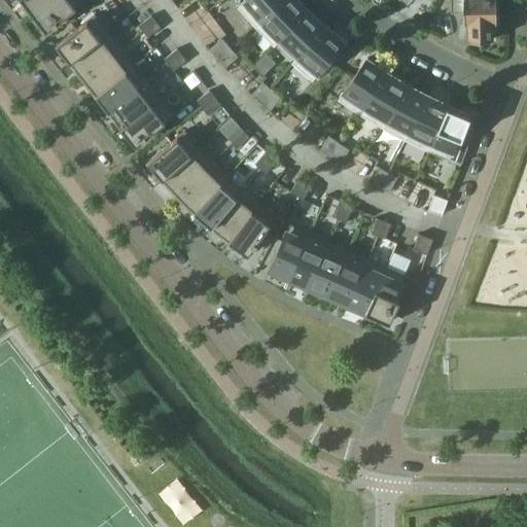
[(49,0),(22,0),(33,13),(49,0)]
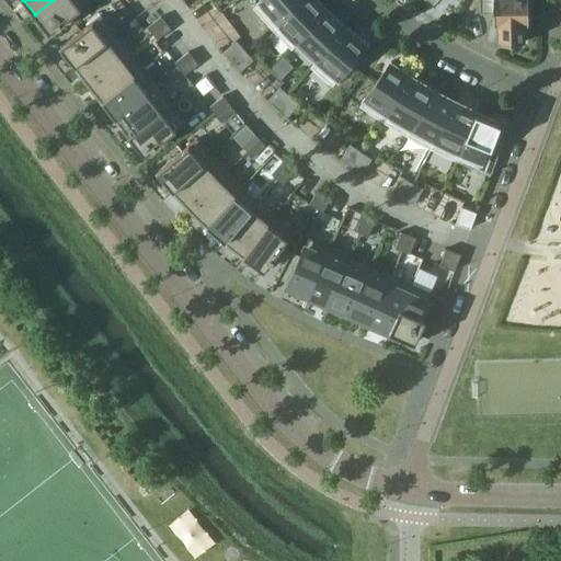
[(90,1),(89,0),(53,0),(35,14),(49,33),(58,25),(59,26),(64,23),(63,22),(90,1)]
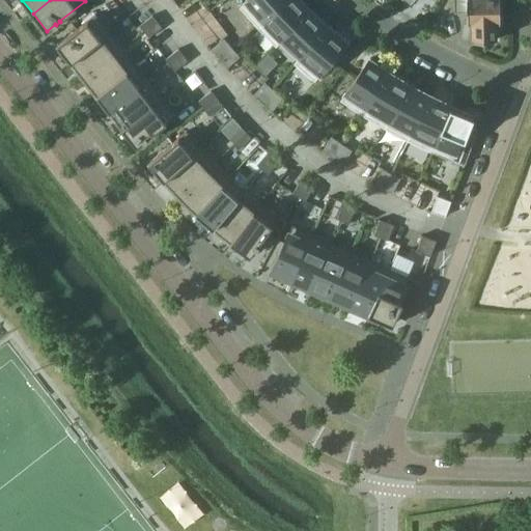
[(257,27),(286,0),(248,0),(240,7),(257,27)]
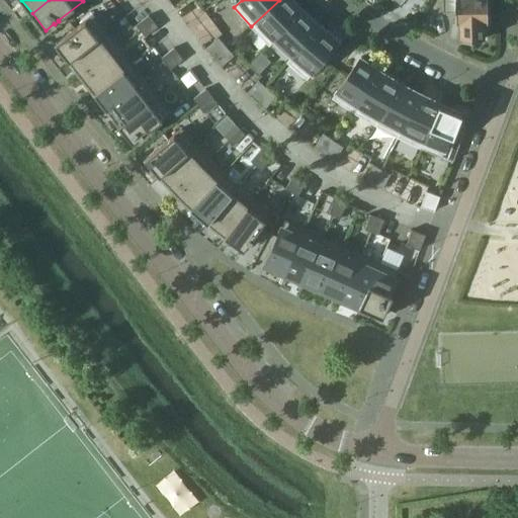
[(276,38),(303,10),(292,0),(279,0),(251,26),(269,46),(276,38)]
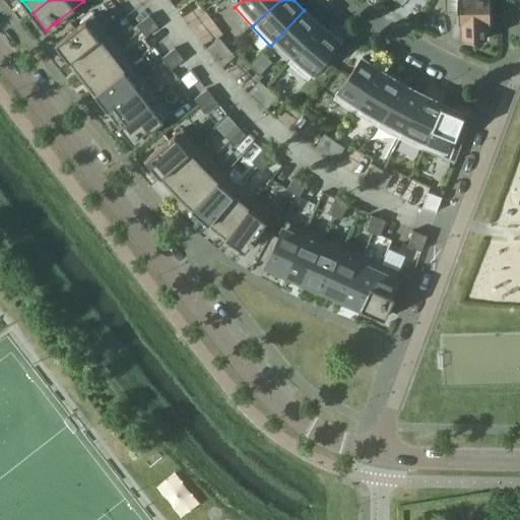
[(485,20),(491,20),(490,0),(445,0),(446,12),(457,11),(458,11),(458,16),(458,22),(462,21),(463,28),(463,40),(486,39),(485,20)]
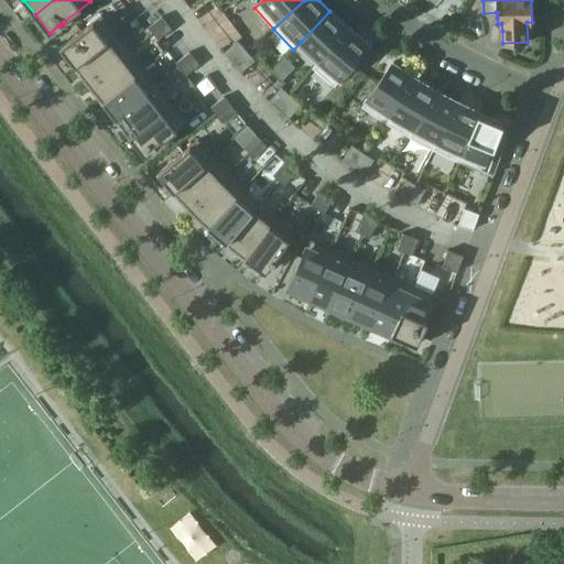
[(348,29),(347,28),(329,11),(301,42),(320,60),(321,60),(348,29)]
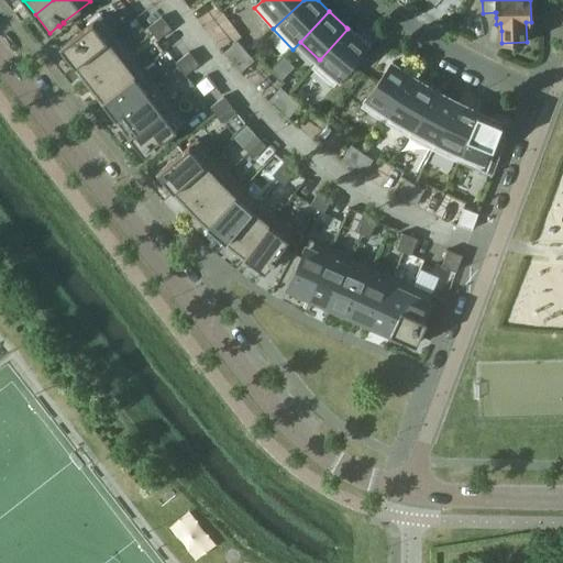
[(74,68),(76,66),(75,66),(117,33),(101,14),(58,48),(74,68)]
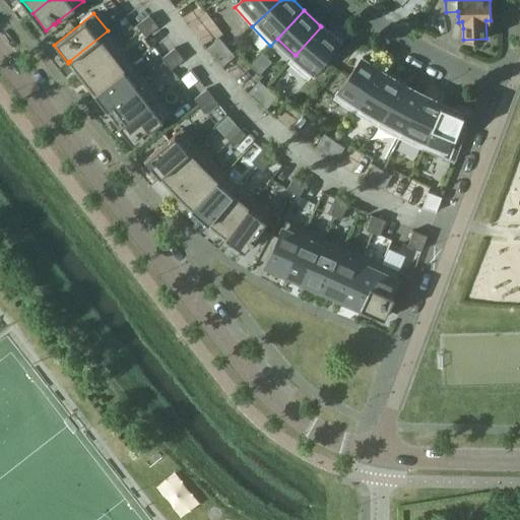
[(141,30),(154,20),(149,15),(137,24),(141,30)]
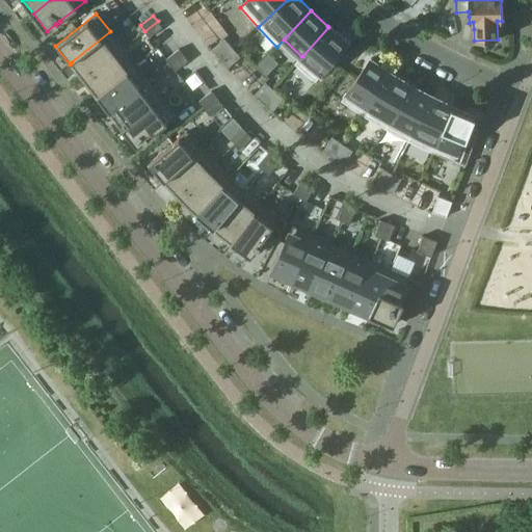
[(150,37),(162,27),(158,21),(144,31),(150,37)]
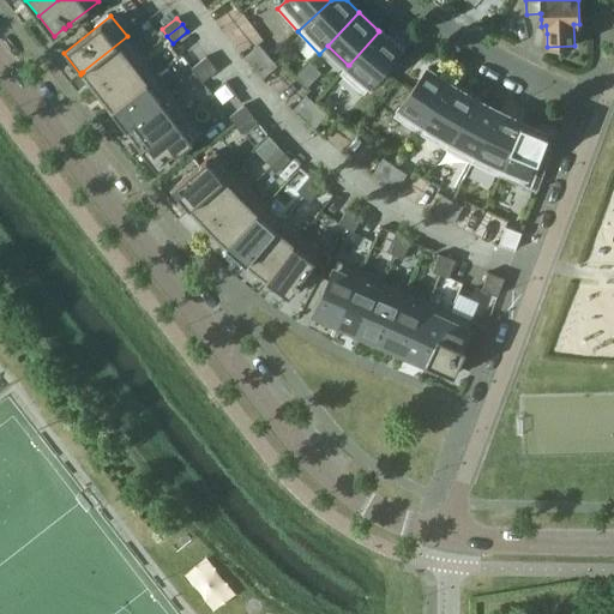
[(349,65),(348,65),(341,73),(365,94),(402,47),(380,29),(378,30),(379,31),(349,65)]
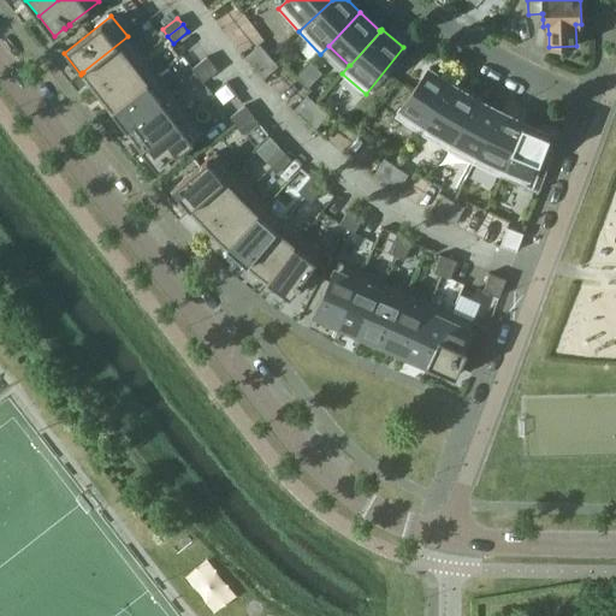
[(128,36),(82,72),(83,72),(98,92),(142,55),(128,36)]
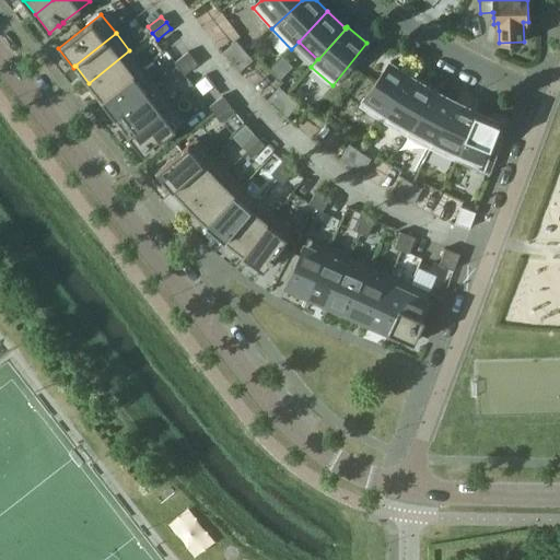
[(234,63),(246,51),(235,39),(223,51),(234,63)]
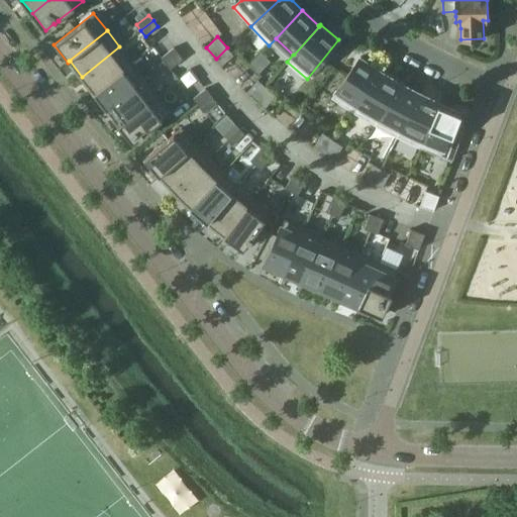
[(82,77),(94,93),(132,63),(119,46),(82,77)]
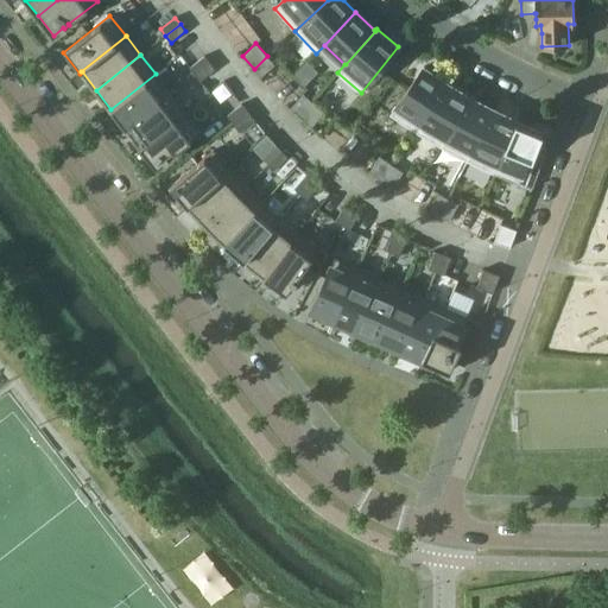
[(195,74),(210,62),(204,56),(190,68),(195,74)]
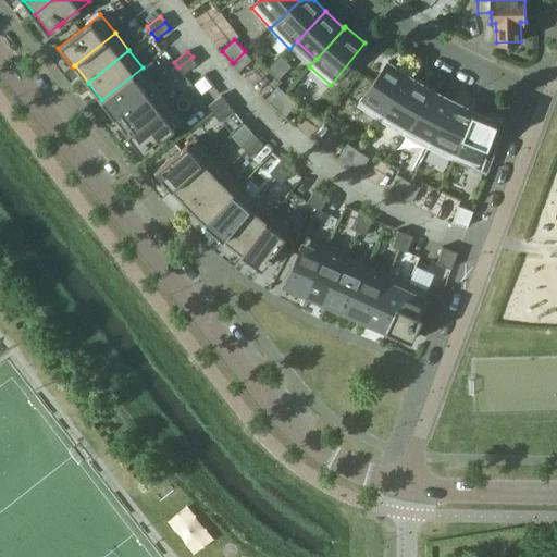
[(252,59),(245,51),(233,63),(239,71),(252,59)]
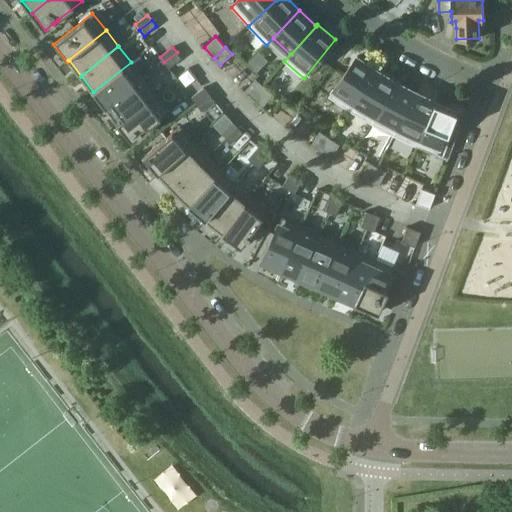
[(169,68),(182,58),(177,52),(164,62),(169,68)]
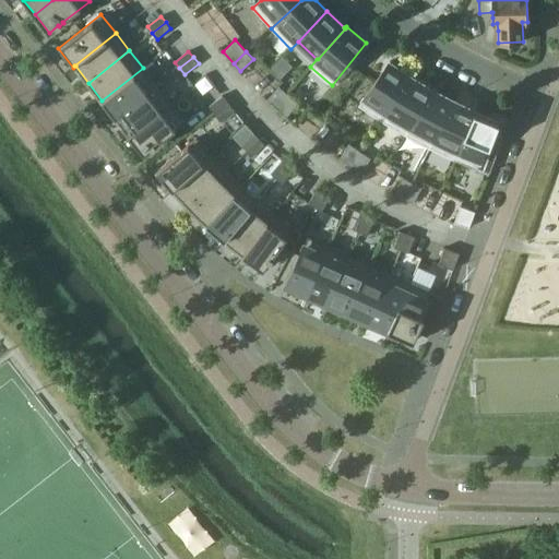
[(411,78),(413,75),(390,61),(358,106),(382,121),(411,78)]
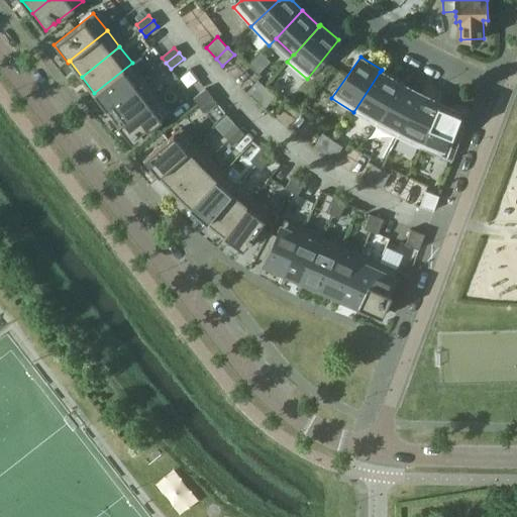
[(94,93),(107,109),(144,80),(132,63),(94,93)]
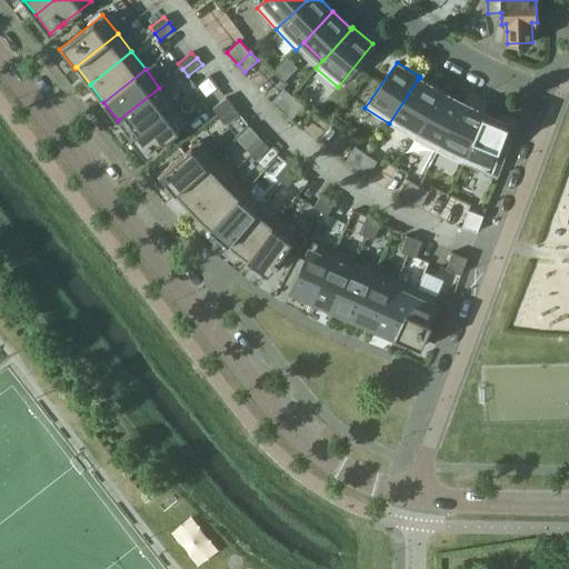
[(413,138),(439,92),(418,79),(389,123),(413,138)]
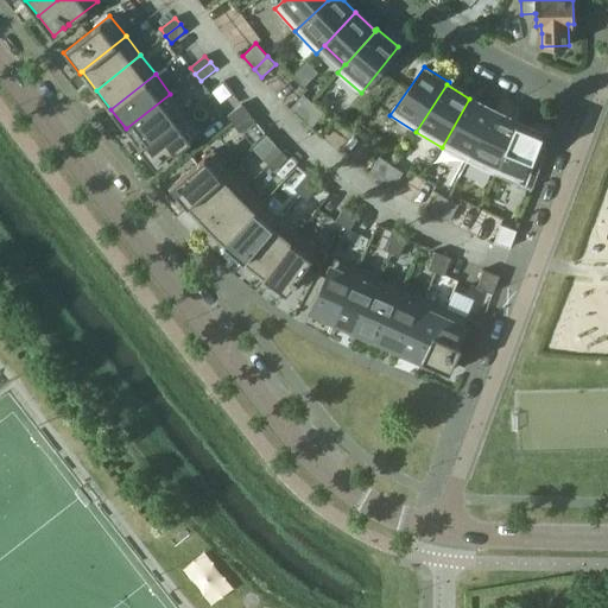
[(126,128),(140,147),(185,113),(170,94),(126,128)]
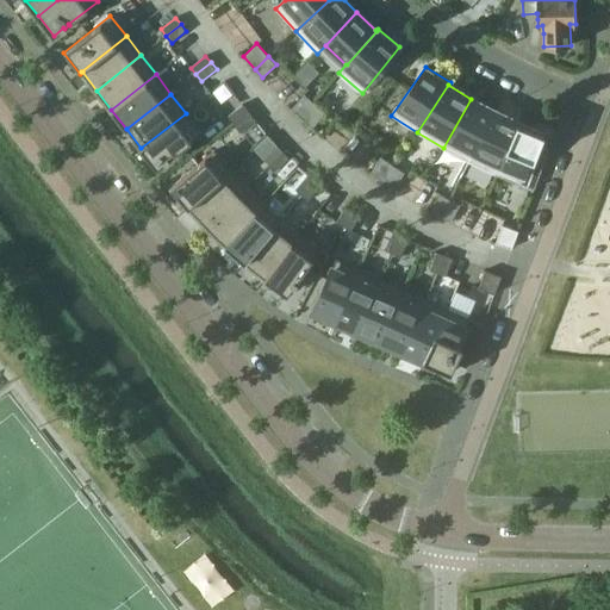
[(313,101),(305,94),(292,109),(300,117),(313,101)]
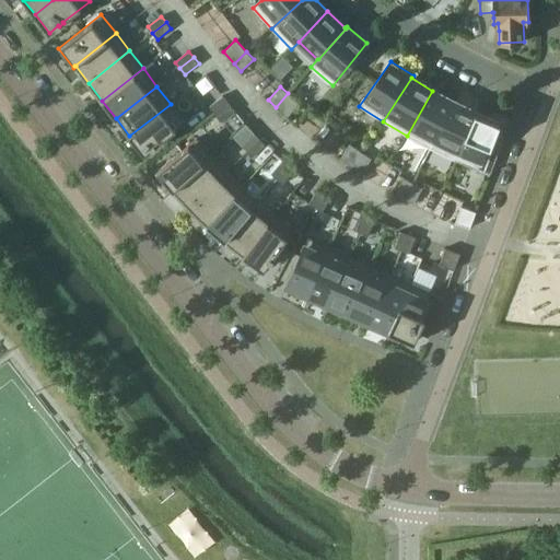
[(431,149),(454,102),(432,91),(407,136),(430,149),(431,149)]
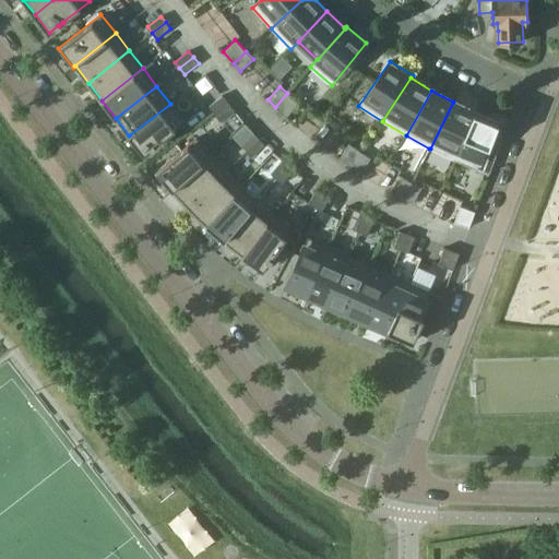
[(298,104),(287,93),(275,107),(287,117),(298,104)]
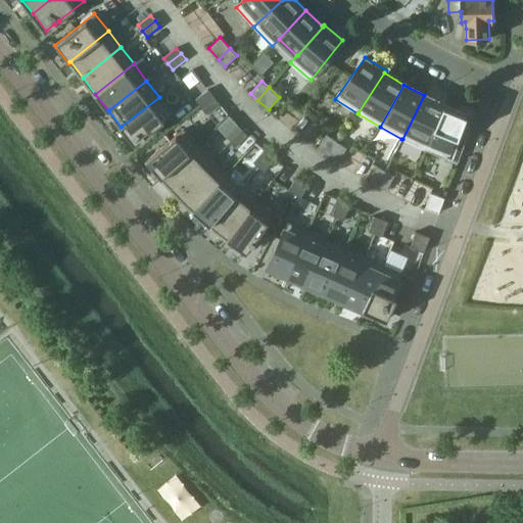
[(200,104),(212,95),(208,89),(195,99),(200,104)]
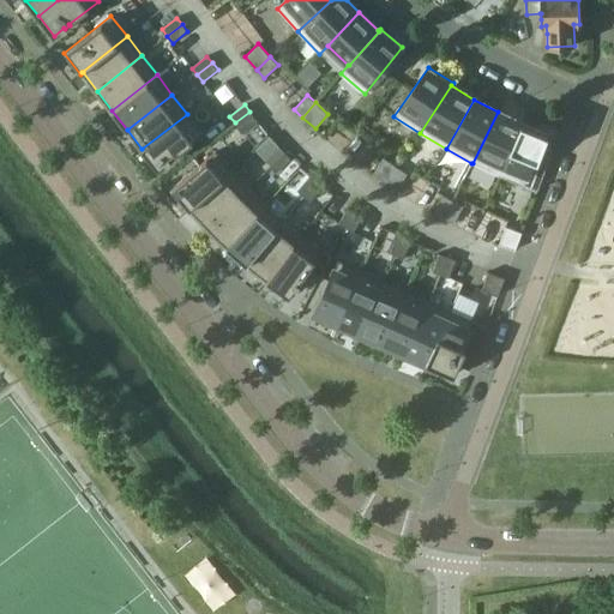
[(240,131),(256,119),(250,112),(235,122),(240,131)]
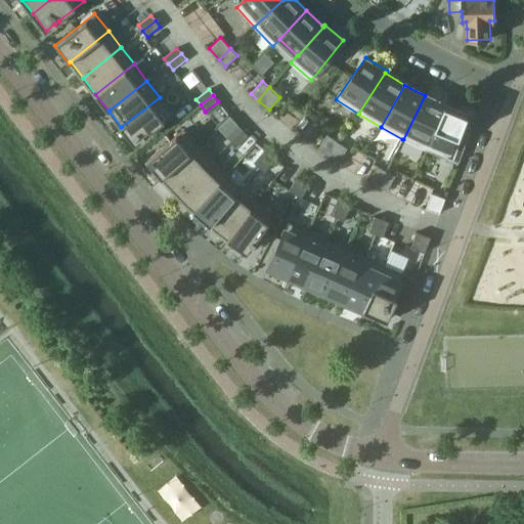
[(445,106),(425,95),(403,139),(422,147),(427,149),(445,106)]
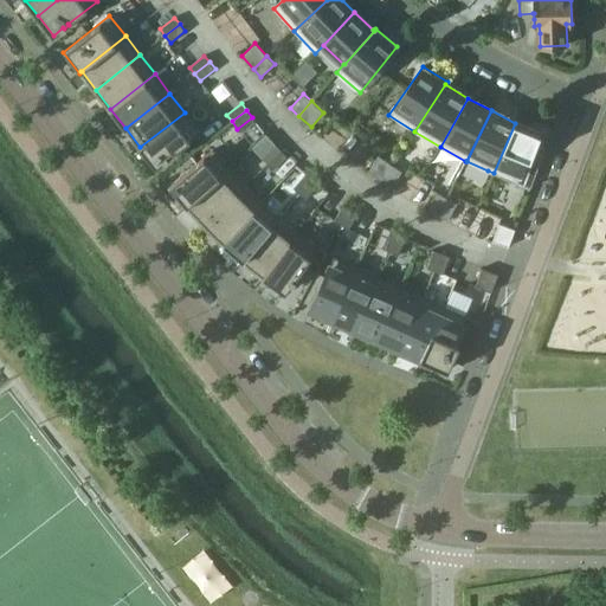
[(200,133),(185,113),(140,147),(156,167),(166,159),(167,160),(171,156),(169,155),(200,133)]
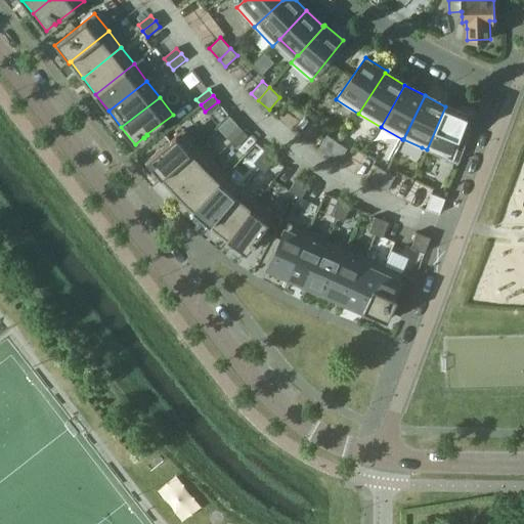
[(459,163),(471,130),(473,126),(471,126),(470,129),(464,126),(466,123),(469,115),(446,104),(445,106),(427,149),(459,163)]
